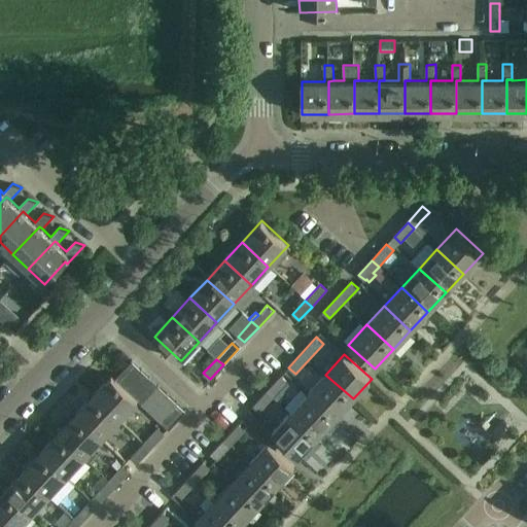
[(132,360),(114,379),(124,387),(141,369),(132,360)]
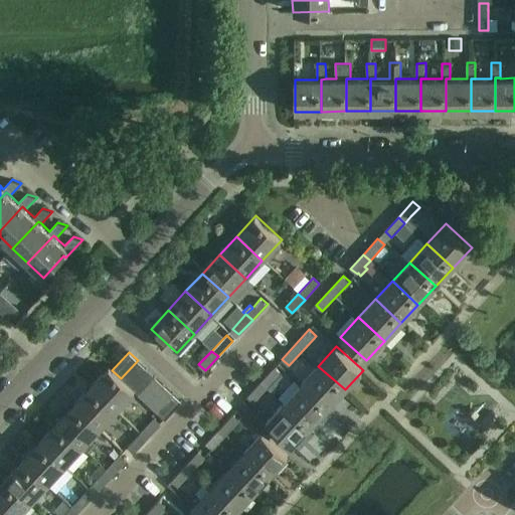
[(138,360),(121,378),(129,387),(147,368),(138,360)]
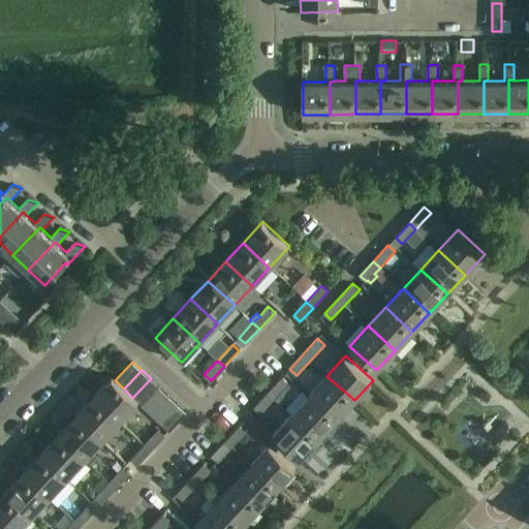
[(282,376),(268,393),(275,399),(289,383),(282,376)]
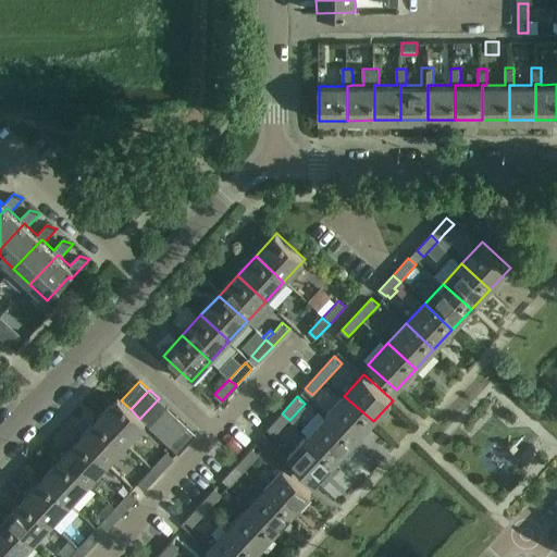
[(325,416),(354,442),(373,421),(344,396),(325,416)]
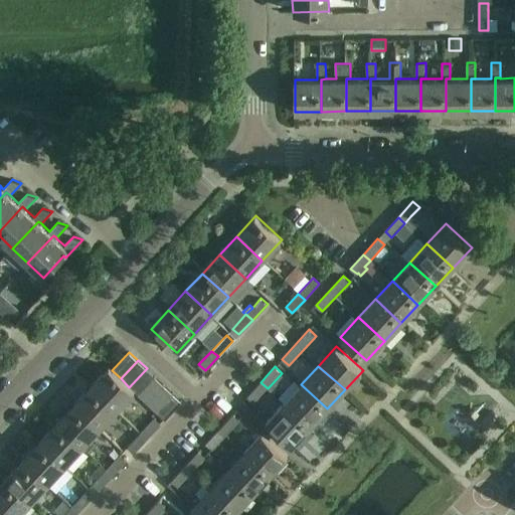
[(91,386),(117,409),(134,391),(129,387),(121,378),(112,370),(109,367),(91,386)]
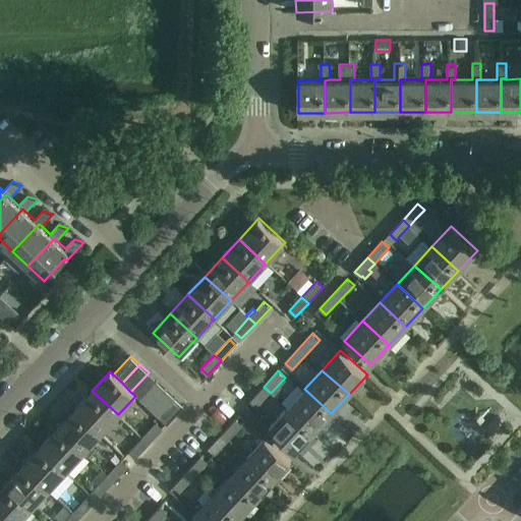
[(149,372),(130,392),(135,396),(139,399),(157,381),(149,372)]
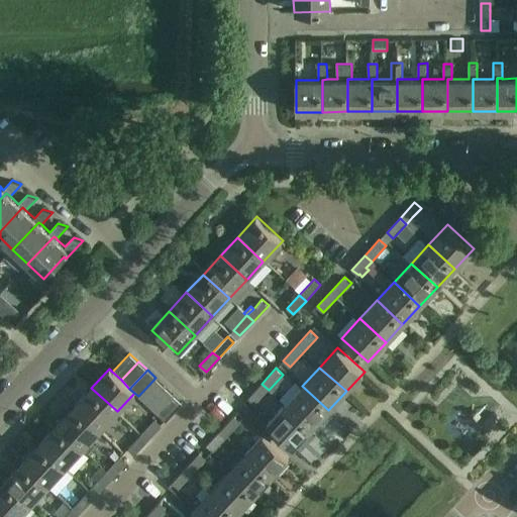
[(156,378),(138,396),(147,405),(165,387),(156,378)]
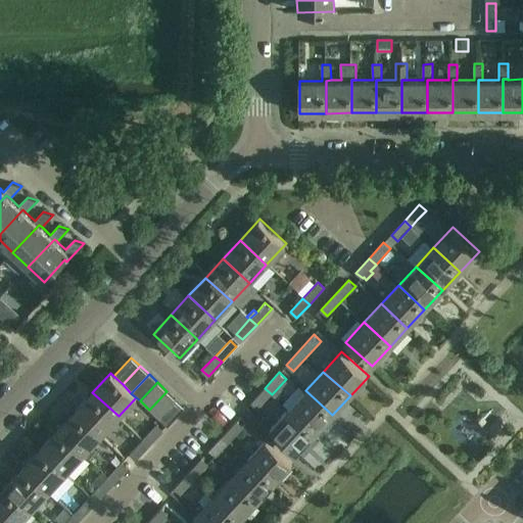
[(265,388),(251,402),(258,409),(272,394),(265,388)]
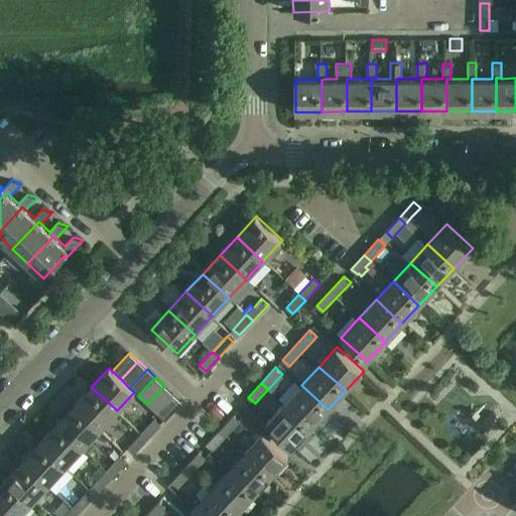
[(284,404),(309,428),(328,409),(301,385),(284,404)]
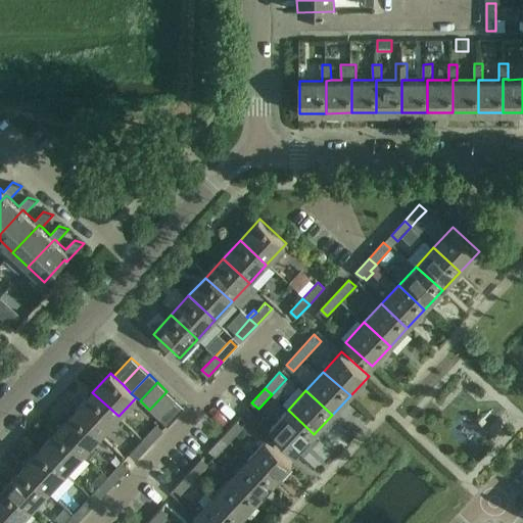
[(167,391),(149,410),(157,417),(175,398),(167,391)]
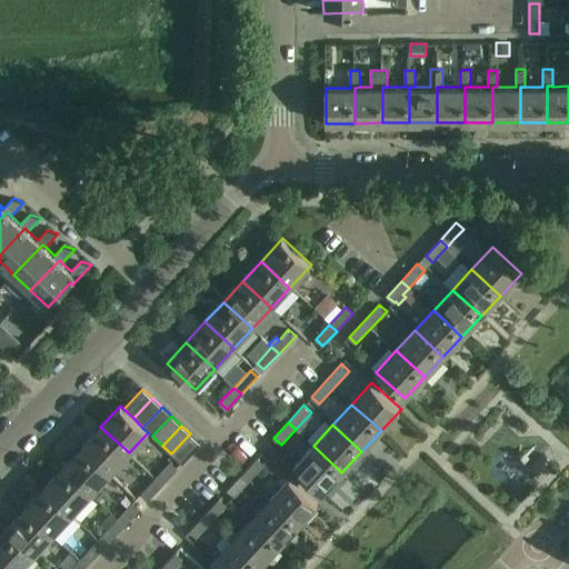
[(82,447),(110,473),(129,452),(100,427),(82,447)]
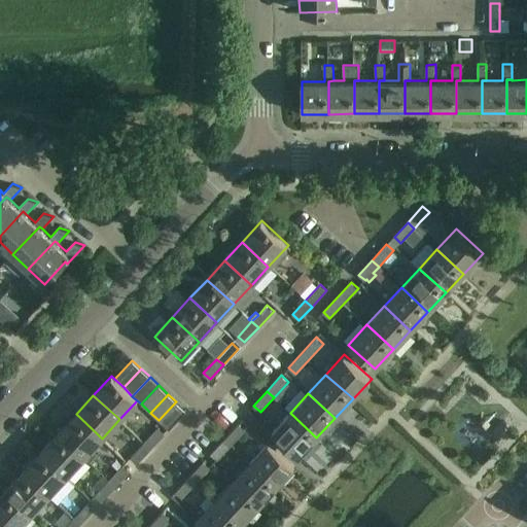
[(176,401),(159,420),(168,429),(185,411),(176,401)]
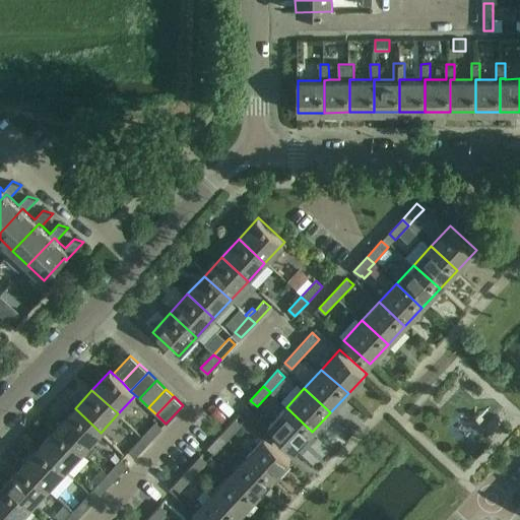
[(268,427),(295,451),(312,432),(286,407),(268,427)]
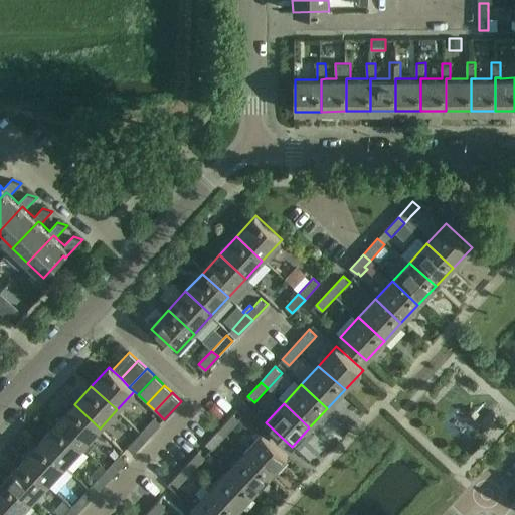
[(58,421),(83,446),(100,428),(74,404),(58,421)]
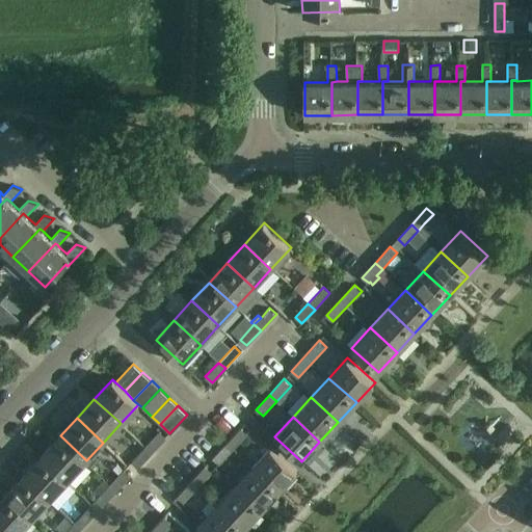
[(241,427),(227,443),(234,449),(240,442),(248,433),(241,427)]
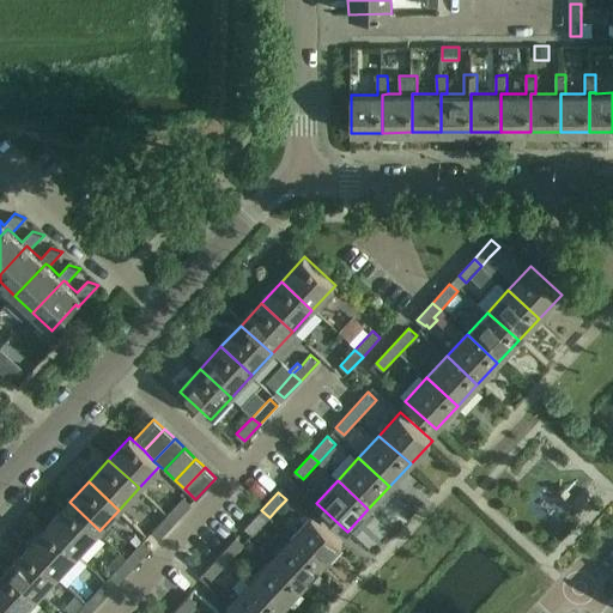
[(184,496),(168,515),(176,522),(192,504),(184,496)]
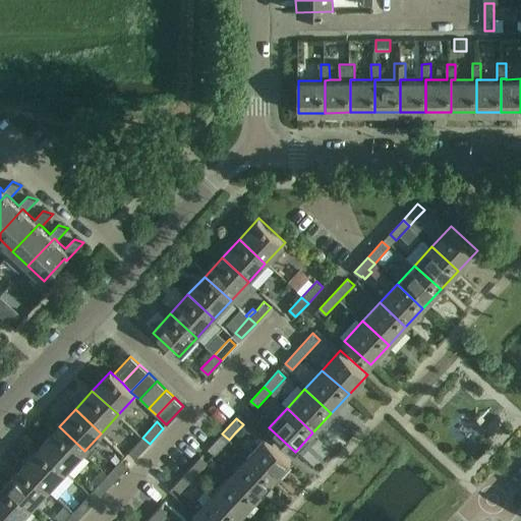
[(243,424),(235,432),(242,440),(250,431),(243,424)]
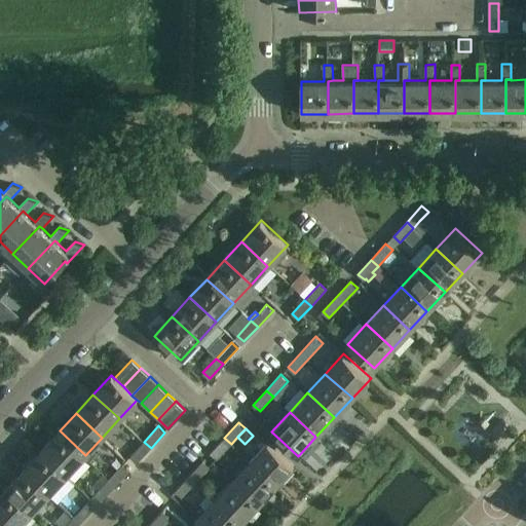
[(40,451),(67,476),(85,455),(60,430),(40,451)]
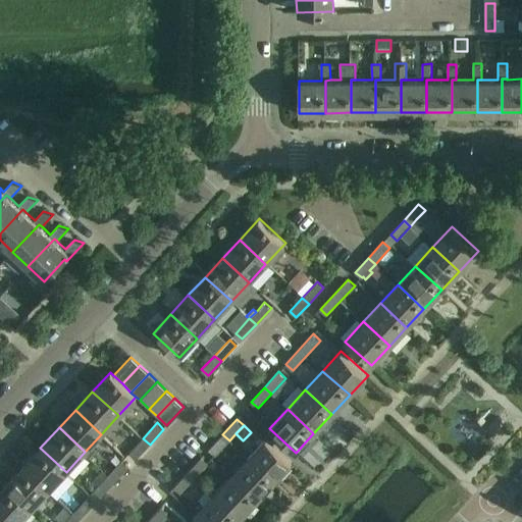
[(222,434),(209,450),(215,455),(229,440),(222,434)]
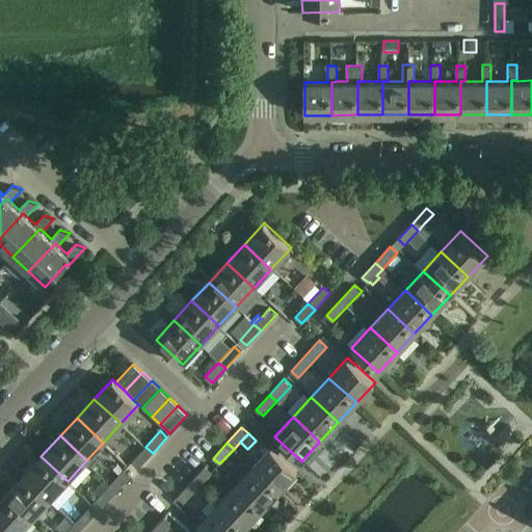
[(251,467),(278,491),(298,471),(271,446),(251,467)]
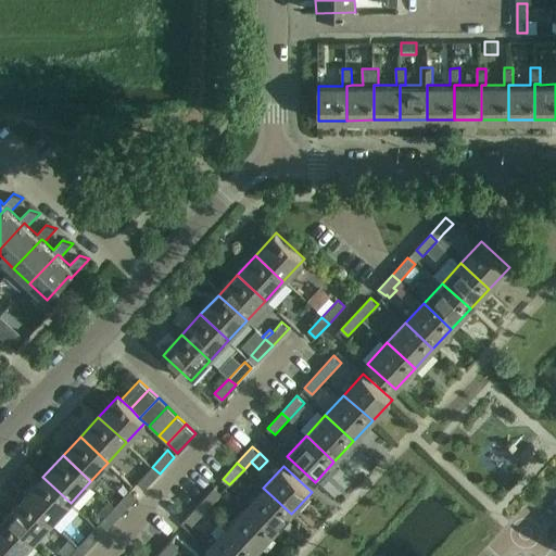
[(138,482),(144,489),(160,474),(152,467),(138,482)]
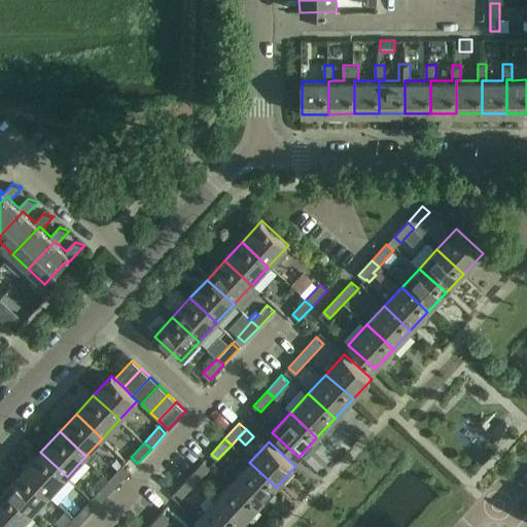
[(40,452),(23,470),(35,483),(49,495),(58,502),(74,485),(66,477),(67,477),(40,452)]
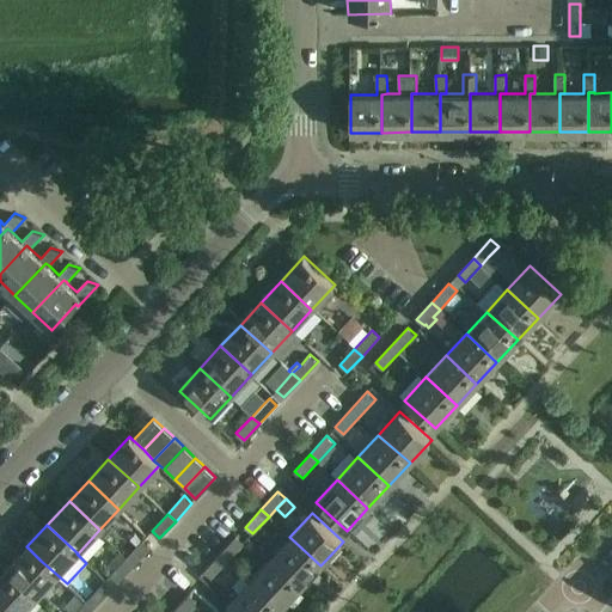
[(134,534),(129,539),(138,546),(141,540),(134,534)]
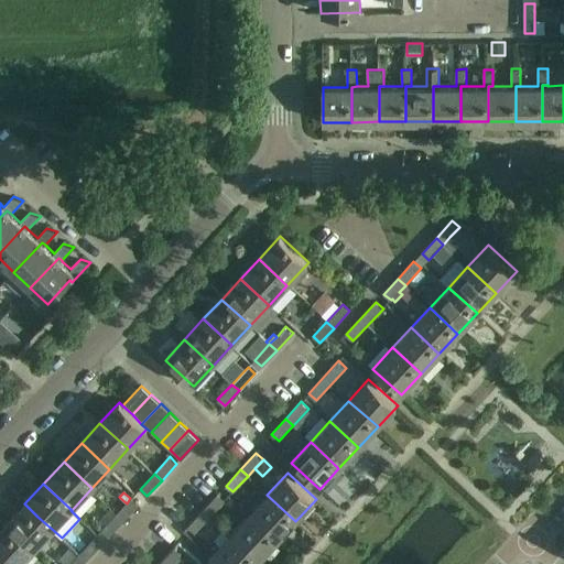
[(218,494),(203,510),(209,517),(225,500),(218,494)]
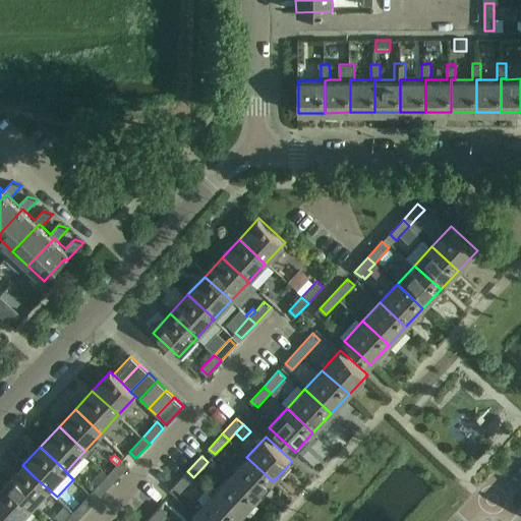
[(229,476),(255,500),(273,481),(246,457),(229,476)]
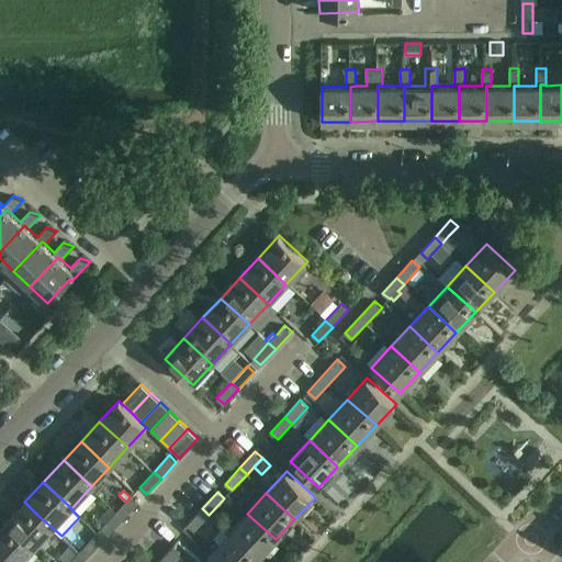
[(101,528),(109,535),(138,502),(131,495),(130,496),(126,502),(101,528)]
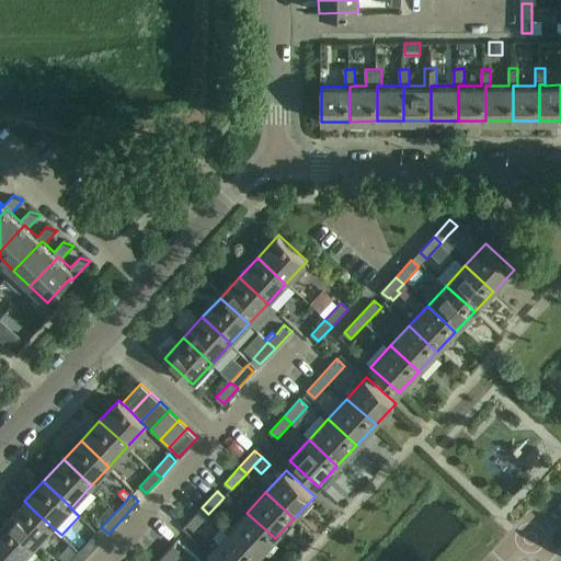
[(4,522),(33,548),(53,527),(24,501),(4,522)]
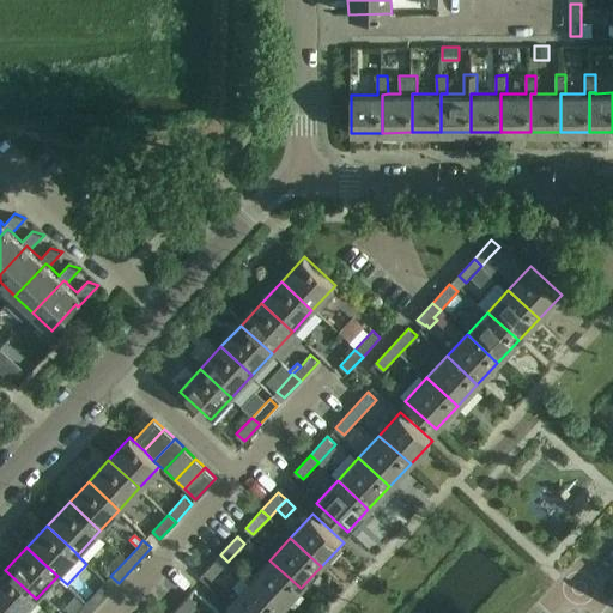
[(220,554),(205,571),(212,578),(228,562),(220,554)]
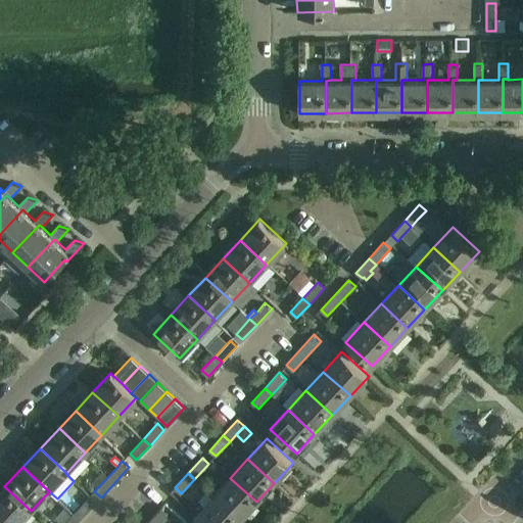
[(212,496),(239,520),(256,502),(230,478),(212,496)]
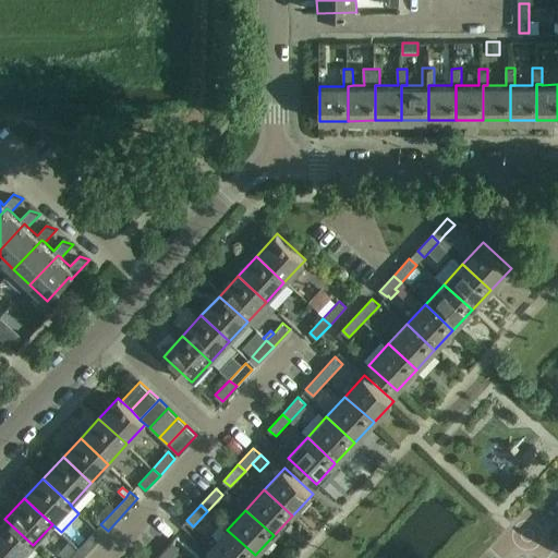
[(4,519),(0,523),(0,552),(7,557),(20,557),(33,545),(4,519)]
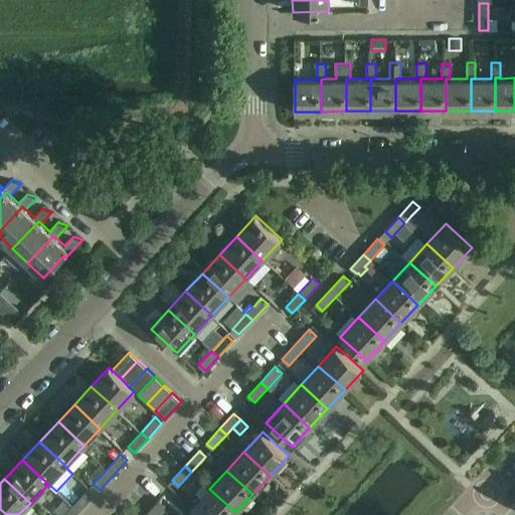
[(191,508),(199,514),(232,514),(235,512),(209,489),(191,508)]
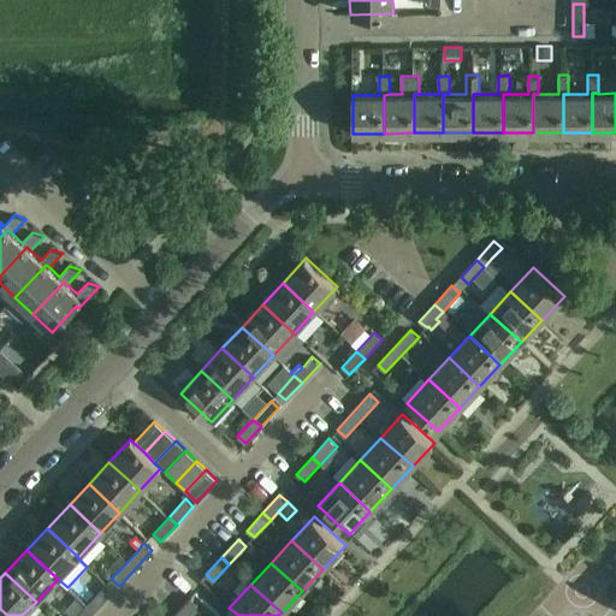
[(102,587),(86,605),(94,614),(111,594),(102,587)]
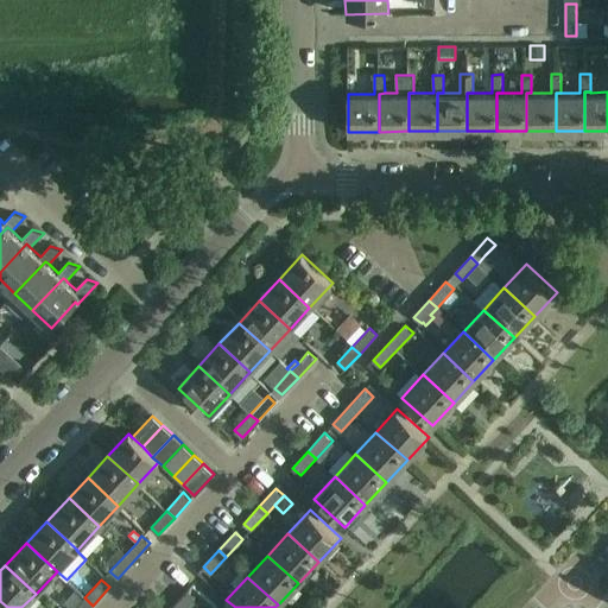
[(188,589),(171,607),(172,607),(184,607),(195,596),(188,590),(188,589)]
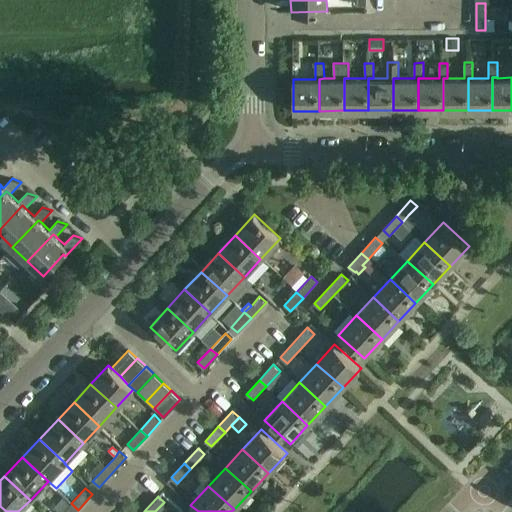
[(62,511),(75,511),(78,510),(71,503),(62,511)]
